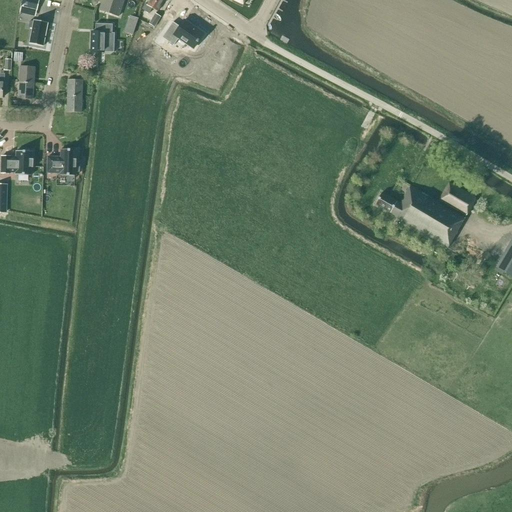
[(38,0),(22,0),(19,13),(24,14),(26,8),(29,9),(36,10),(38,0)]
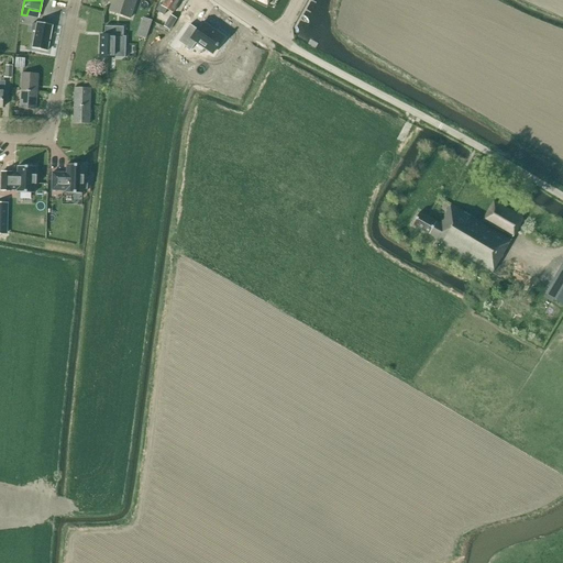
[(136,0),(112,0),(109,11),(130,19),(136,0)]
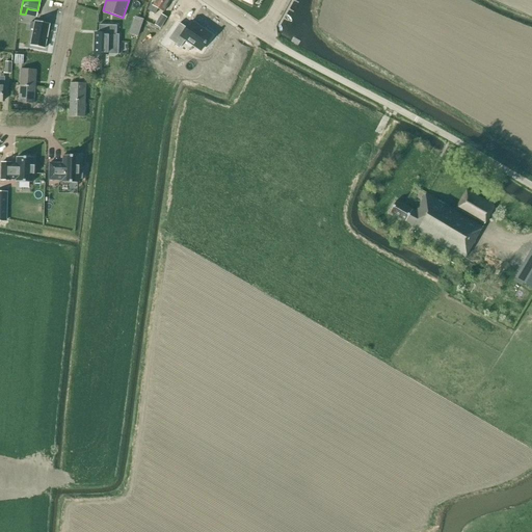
[(169,0),(156,0),(153,5),(151,4),(147,10),(155,15),(158,9),(163,12),(169,0)]
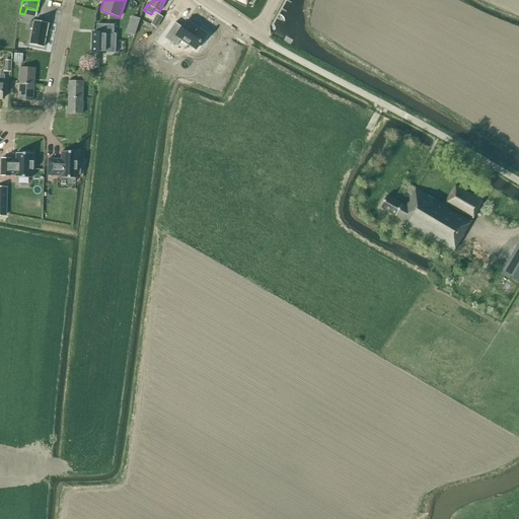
[(150,24),(156,27),(162,17),(157,14),(150,24)]
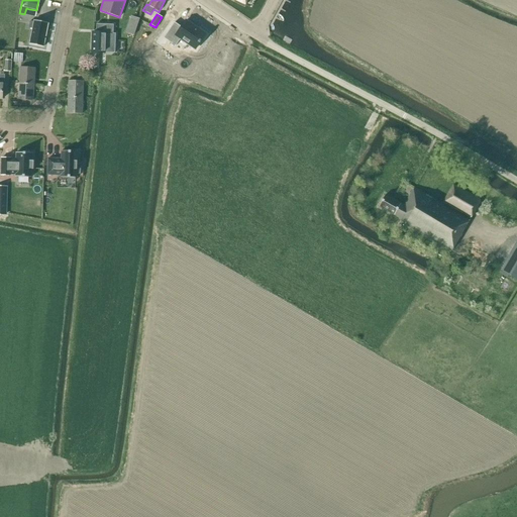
[(139,18),(131,16),(126,32),(133,34),(139,18)]
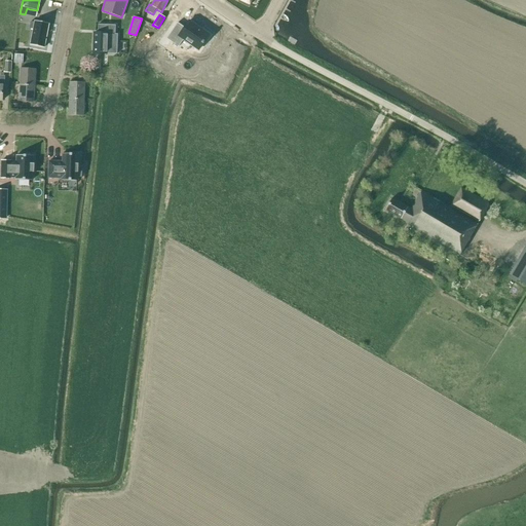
[(44,48),(48,24),(35,21),(30,45),(44,48)]
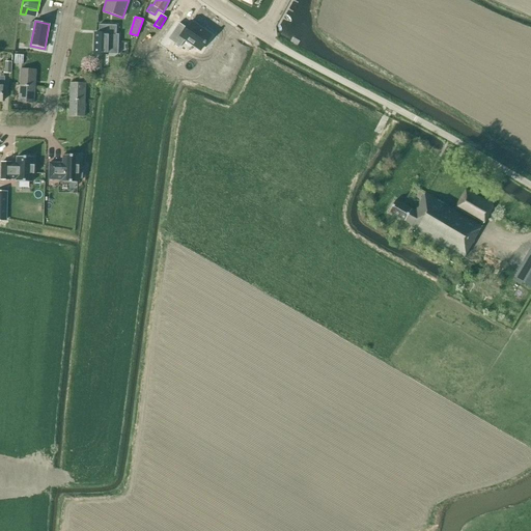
[(178,24),(168,39),(179,48),(180,47),(191,54),(196,48),(200,51),(211,36),(190,22),(186,29),(184,30),(178,26),(179,25),(178,24)]
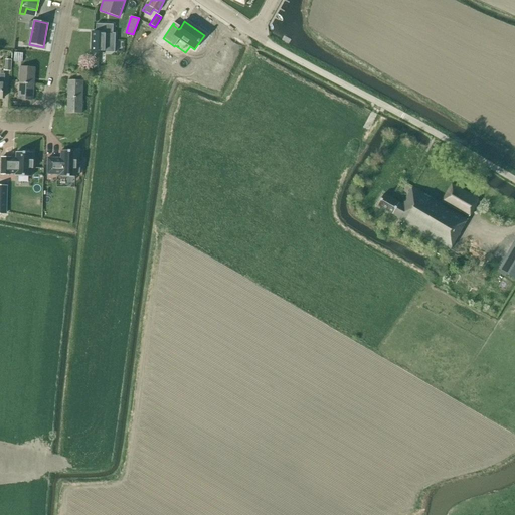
[(96,24),(96,32),(93,32),(92,40),(92,52),(105,53),(114,53),(115,33),(112,33),(113,25),(96,24)]
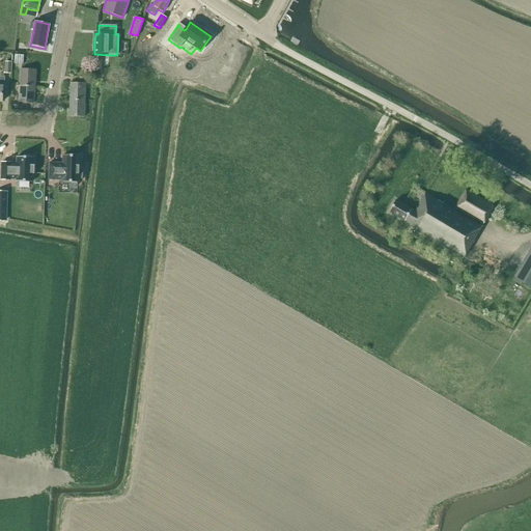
[(23,64),(23,55),(15,55),(15,64),(23,64)]
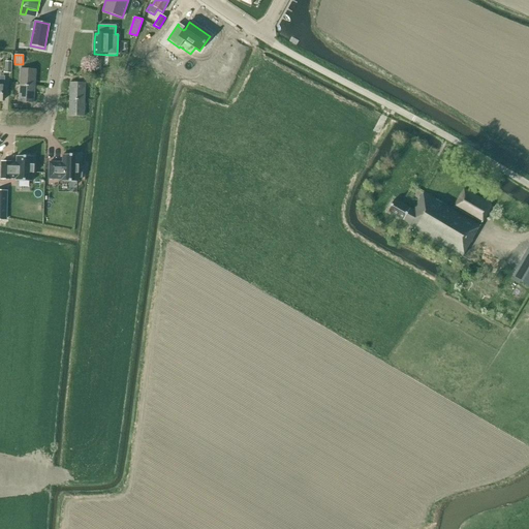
[(20,86),(34,86),(35,69),(21,68),(20,86)]
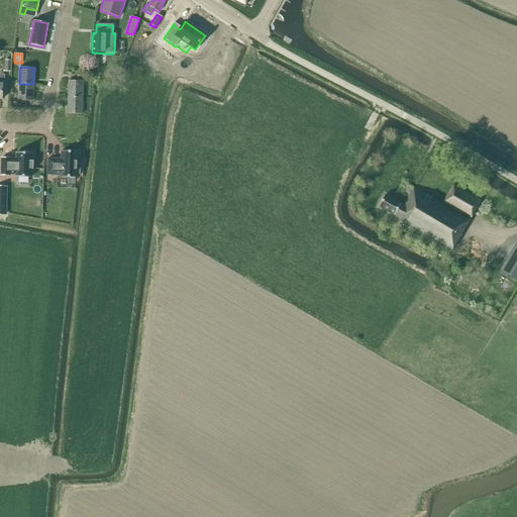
[(69,81),(68,97),(82,98),(83,81),(87,82),(87,76),(77,75),(77,81),(69,81)]
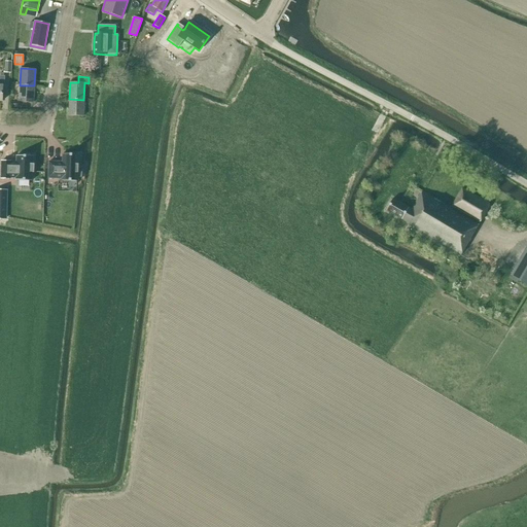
[(33,103),(34,85),(20,85),(19,102),(33,103)]
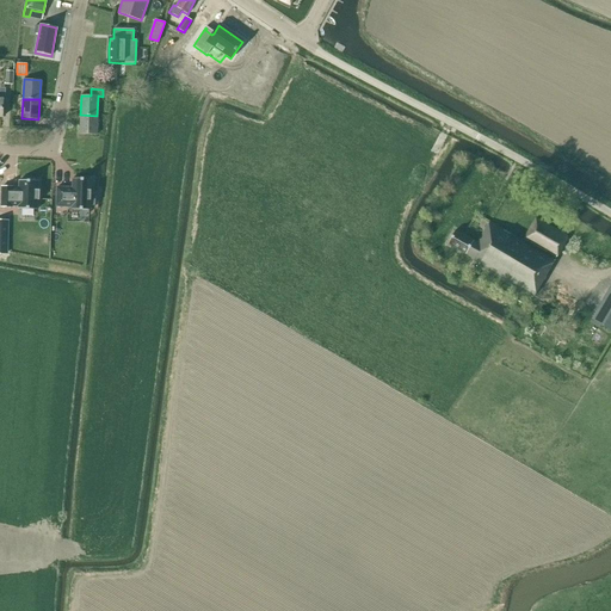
[(97,135),(97,116),(80,115),(80,134),(97,135)]
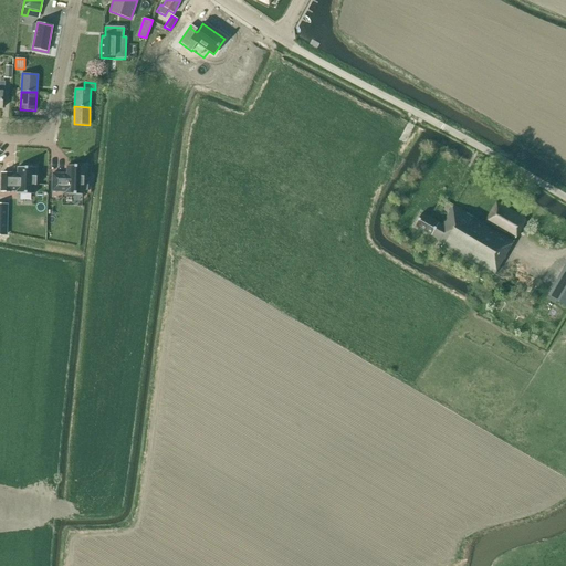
[(84,195),(84,190),(87,190),(87,180),(84,180),(85,166),(67,166),(66,175),(52,174),(52,191),(66,192),(66,195),(84,195)]
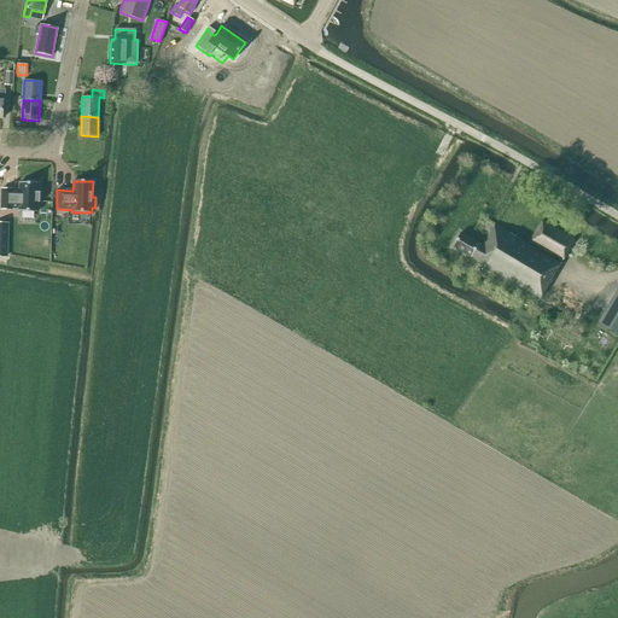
[(39,184),(19,182),(19,191),(12,191),(12,190),(1,190),(1,209),(12,210),(12,209),(18,209),(18,211),(38,213),(38,202),(39,202),(39,193),(38,193),(39,184)]
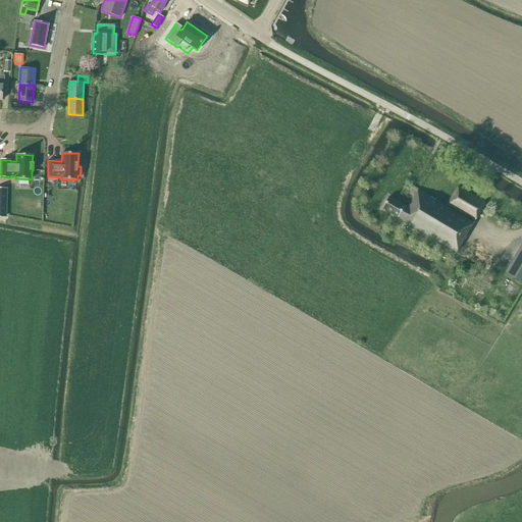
[(388,197),(382,208),(410,224),(409,226),(456,254),(485,203),(458,187),(447,206),(418,190),(407,208),(388,197)]
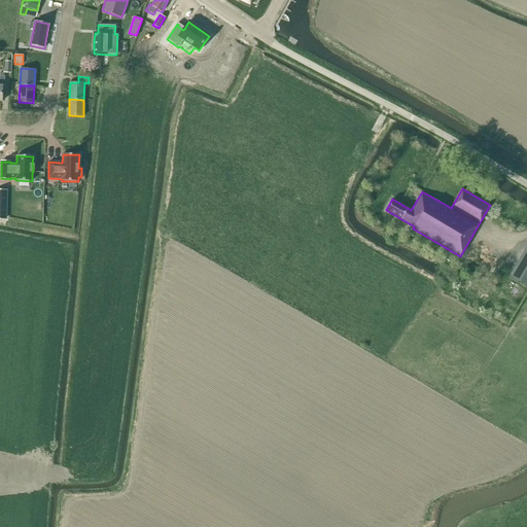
[(526,246),(511,275),(526,284),(526,246)]
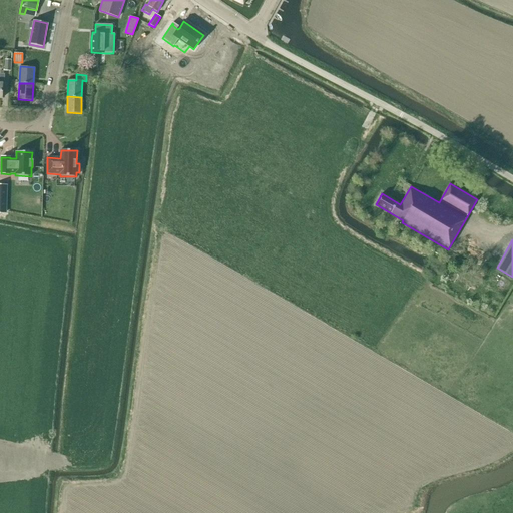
All buildings are outlined.
